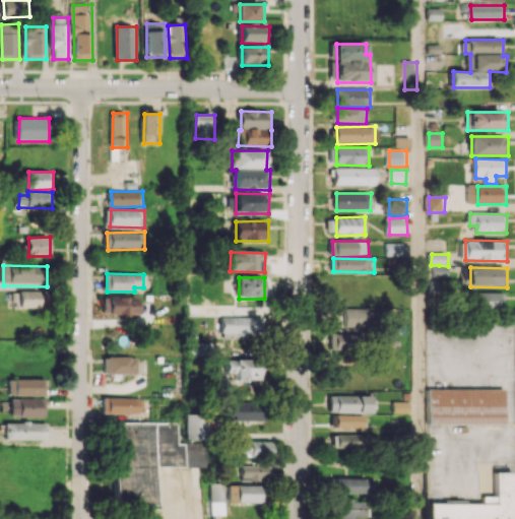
[(21,308),(48,308),(48,293),(21,292),(21,308)]
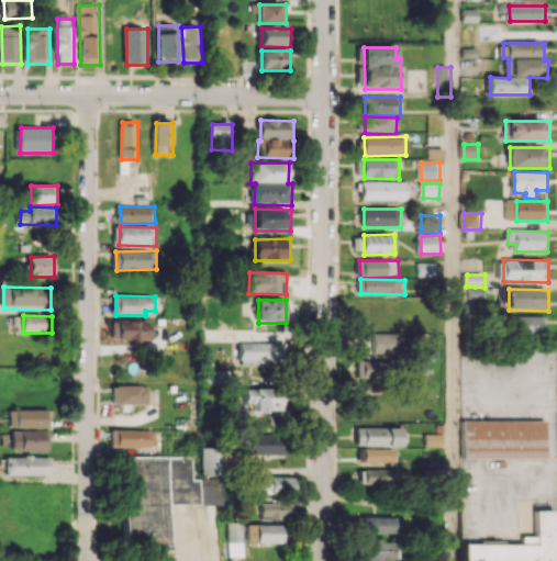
[(547,336),(547,317),(511,316),(510,336),(547,336)]
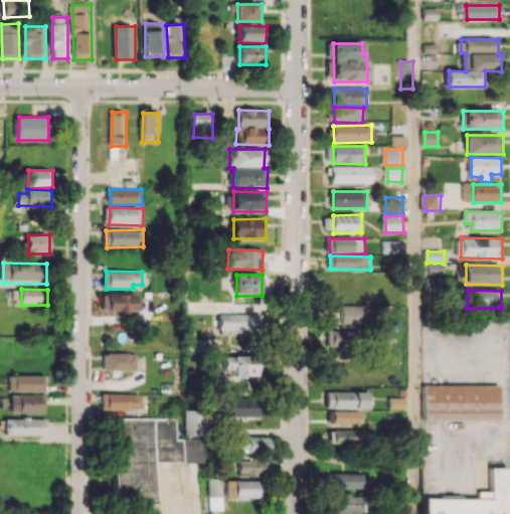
[(105,295),(105,313),(142,311),(141,294),(105,295)]
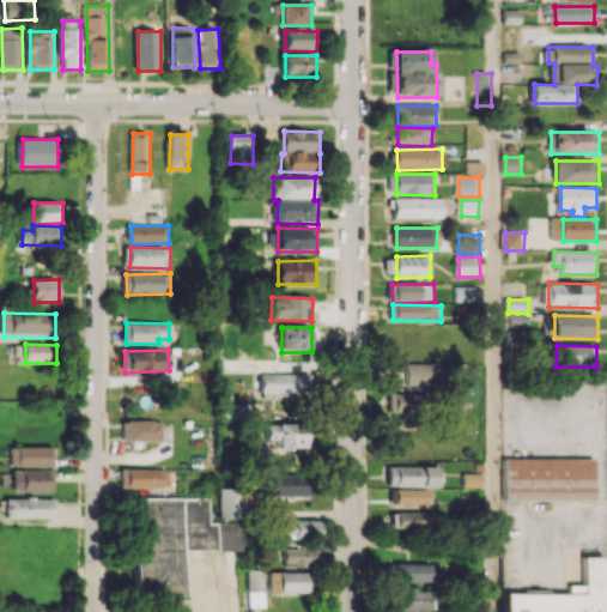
[(436,389),(437,365),(407,364),(407,389),(436,389)]
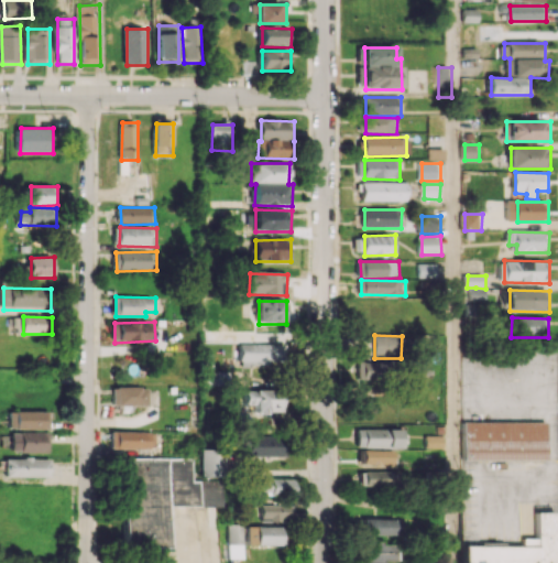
[(243,366),(281,367),(281,346),(243,345),(243,366)]
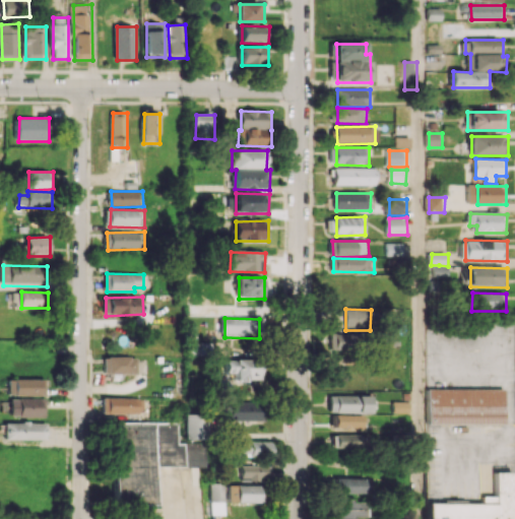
[(363,349),(362,334),(334,335),(334,350),(363,349)]
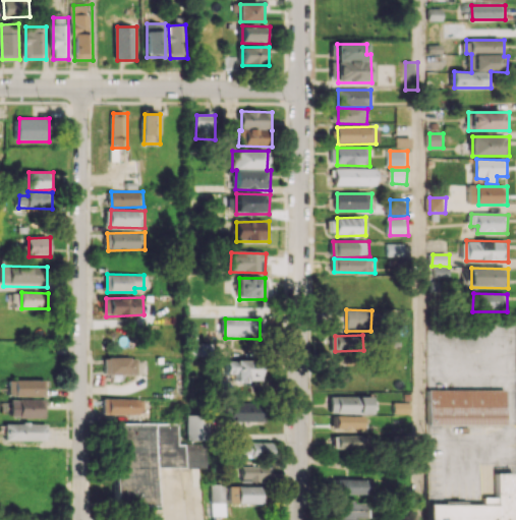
[(139,376),(140,358),(107,358),(107,376),(139,376)]
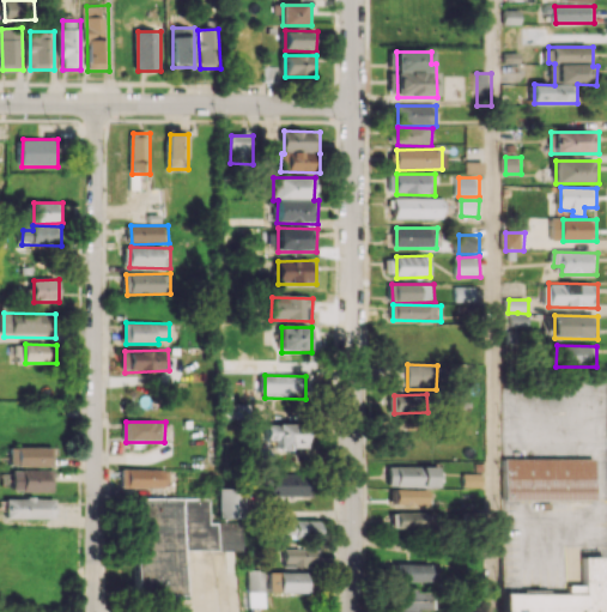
[(269,441),(281,441),(281,450),(311,449),(310,424),(269,425),(269,441)]
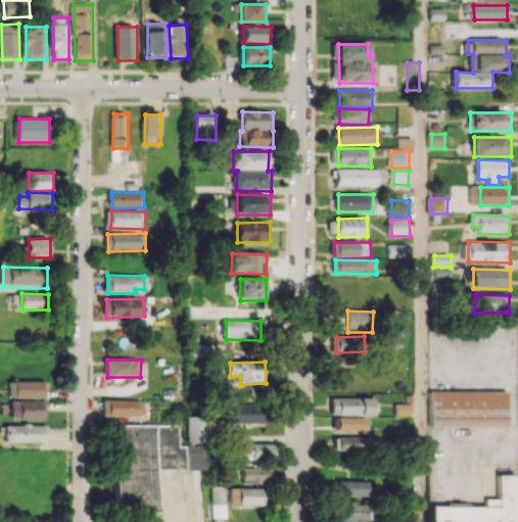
[(48,382),(11,382),(11,398),(48,398),(48,382)]
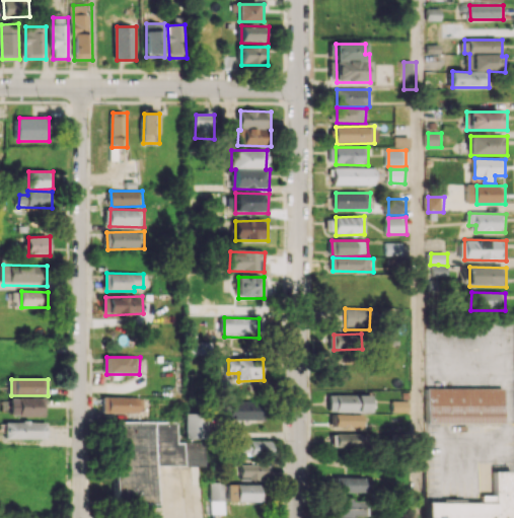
[(506,390),(430,388),(429,423),(505,425),(506,390)]
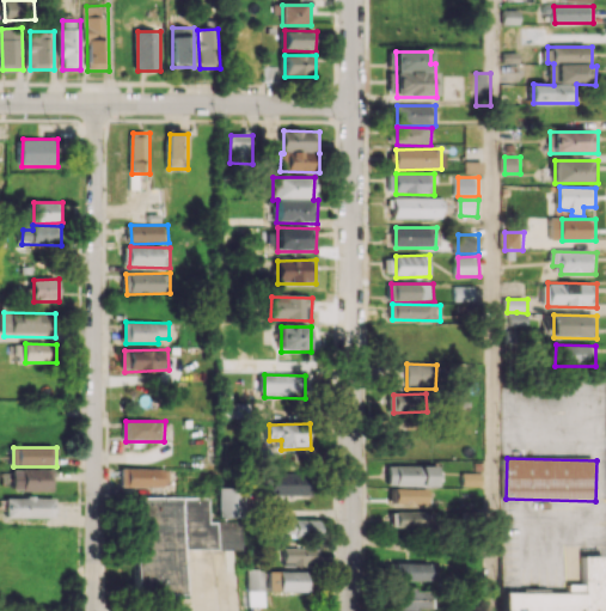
[(392,487),(440,487),(440,466),(392,465),(392,487)]
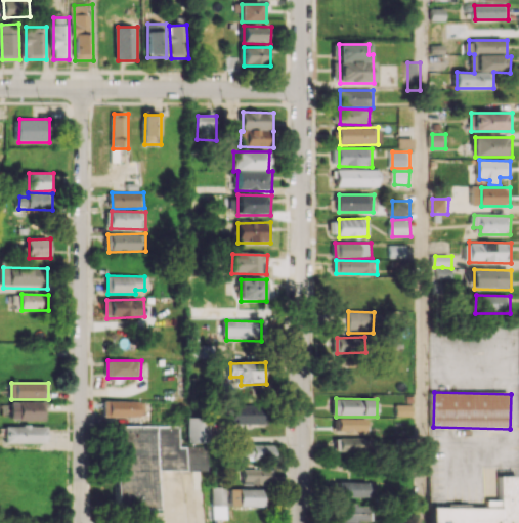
[(48,422),(48,402),(13,401),(12,421),(48,422)]
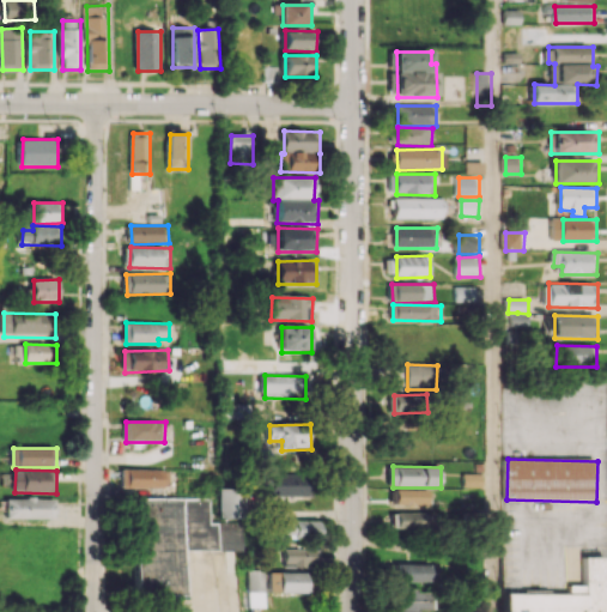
[(173,471),(125,470),(125,489),(173,489),(173,471)]
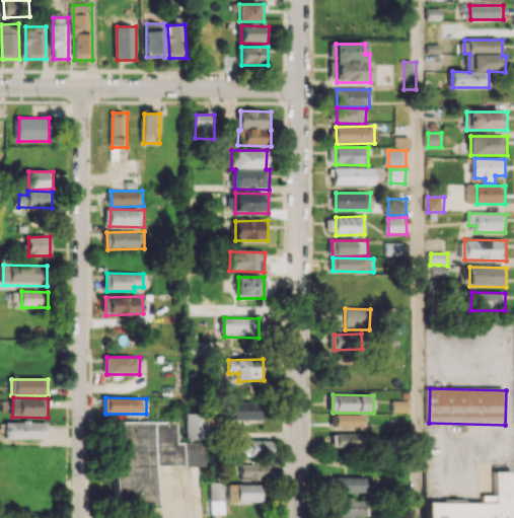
[(232,420),(267,421),(268,402),(232,401),(232,420)]
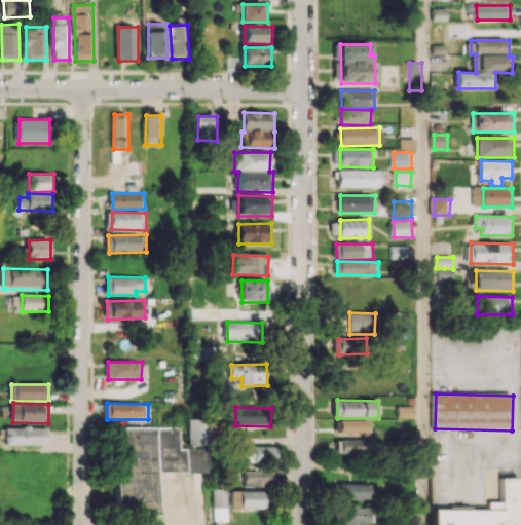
[(416,407),(400,407),(400,419),(416,418),(416,407)]
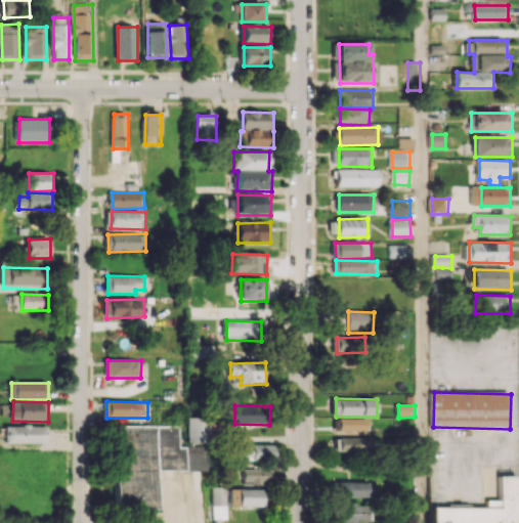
[(191,443),(214,444),(215,419),(192,418),(191,443)]
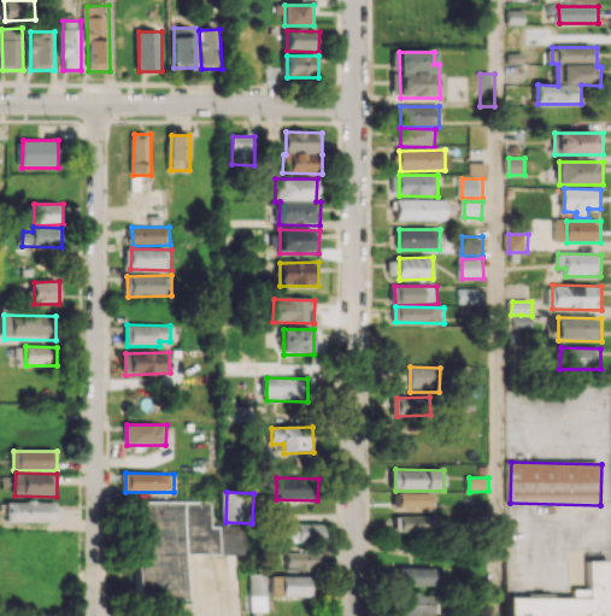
[(435,493),(400,493),(400,510),(435,510),(435,493)]
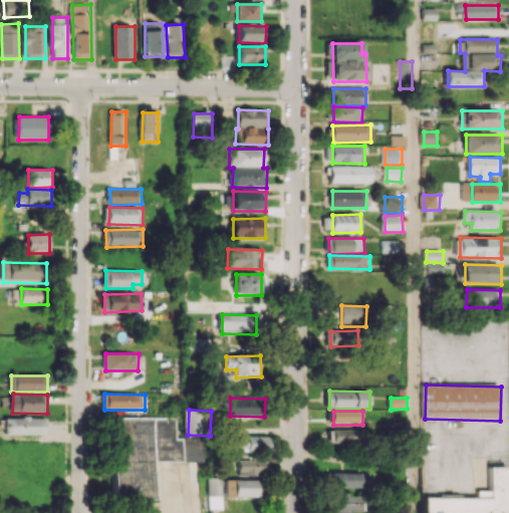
[(8,435),(48,435),(48,418),(8,419),(8,435)]
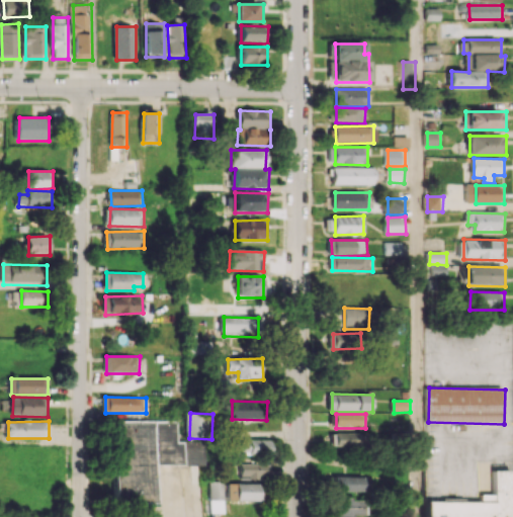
[(181,422),(119,421),(118,504),(159,504),(159,465),(209,465),(209,442),(181,442),(181,422)]
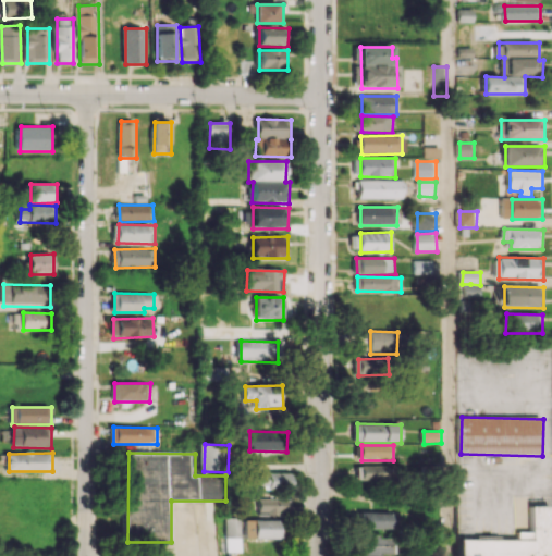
[(359,467),(360,484),(396,483),(396,466),(359,467)]
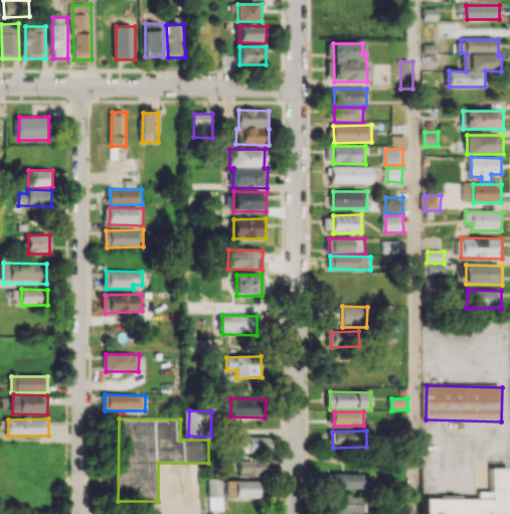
[(250,454),(274,453),(274,438),(243,439),(243,445),(250,445),(250,454)]
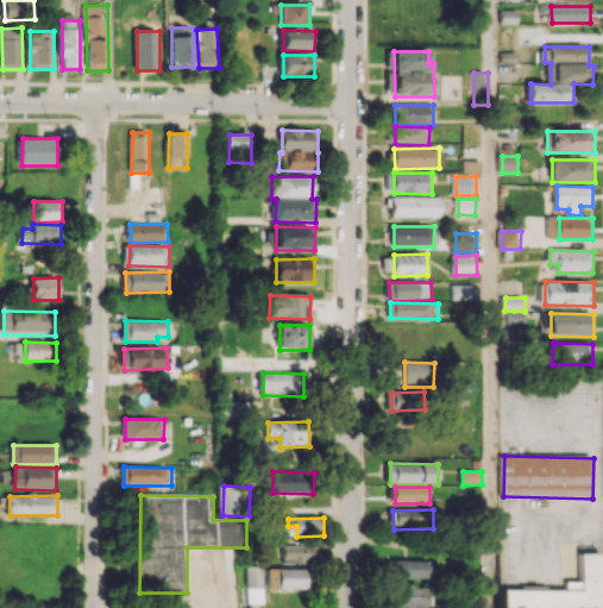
[(287,546),(286,564),(321,565),(321,546),(287,546)]
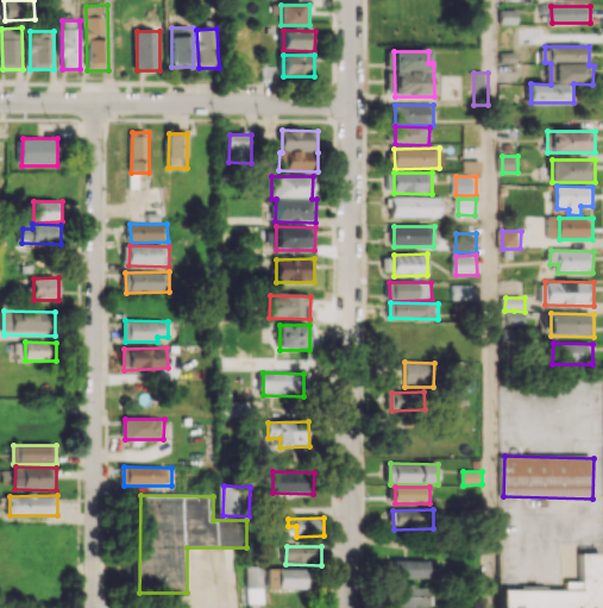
[(602,576),(601,576),(602,555),(580,555),(580,583),(565,583),(565,590),(503,590),(502,607),(602,607),(602,576)]
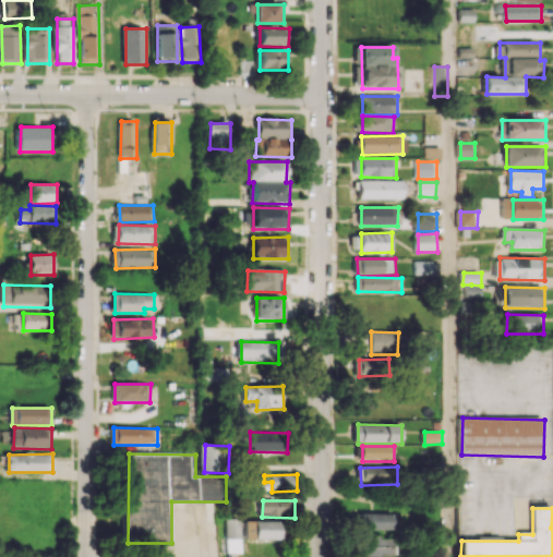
[(364,512),(364,530),(404,531),(404,513),(364,512)]
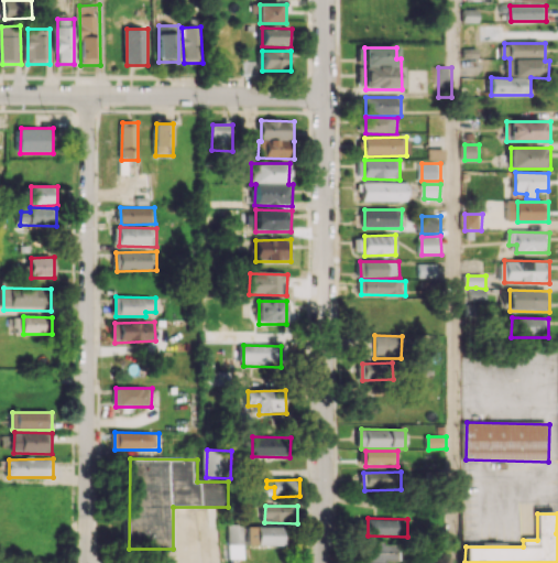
[(245,524),(232,526),(233,545),(245,545),(245,524)]
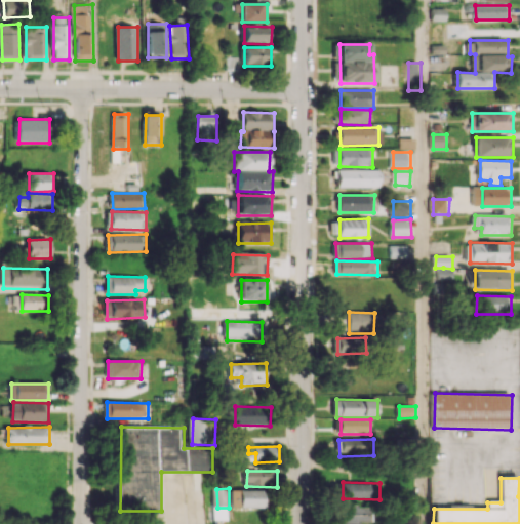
[(269,491),(234,490),(233,508),(268,509),(269,491)]
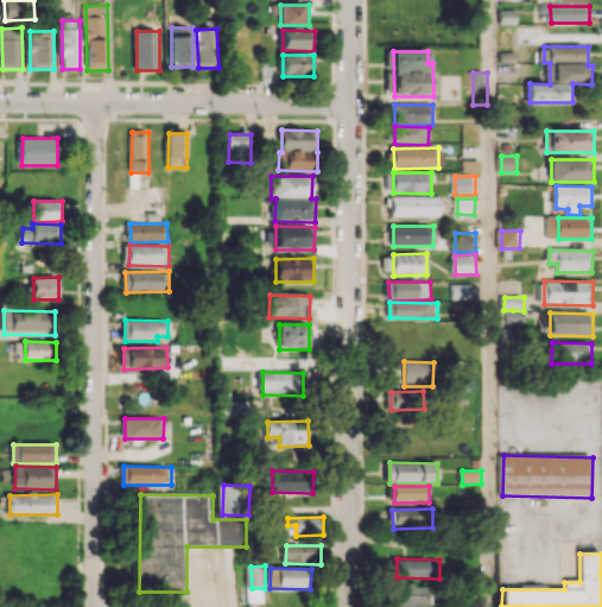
[(436,606),(436,586),(397,586),(395,606),(436,606)]
